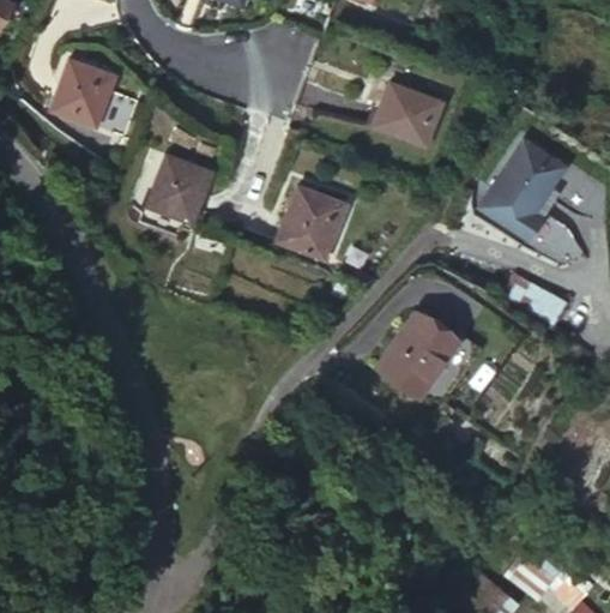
[(12,0),(0,0),(0,29),(7,34),(23,5),(12,0)]
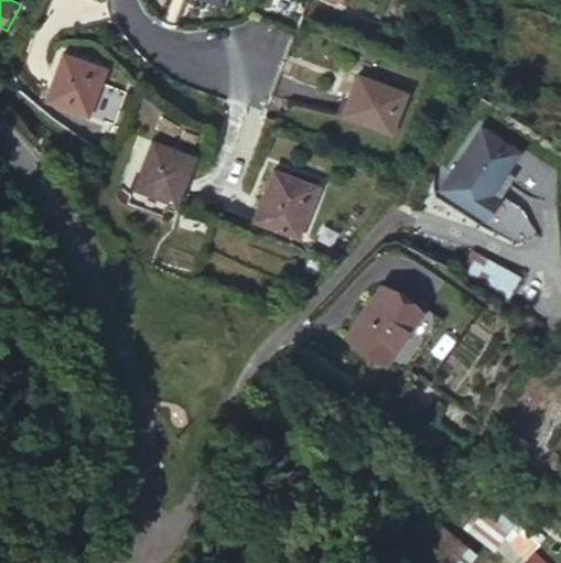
[(108,67),(64,53),(45,101),(88,117),(108,67)]
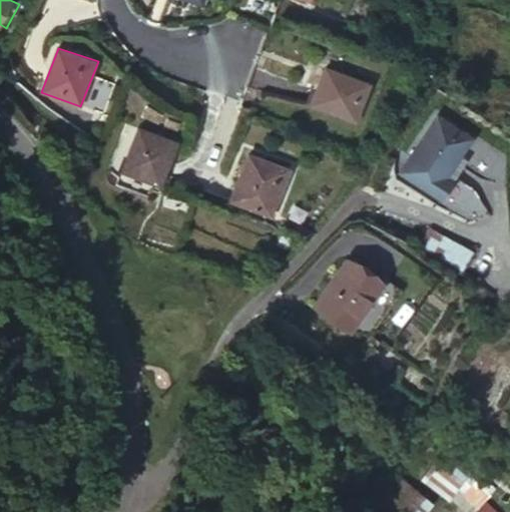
[(371,88),(327,70),(311,107),(354,125),(371,88)]
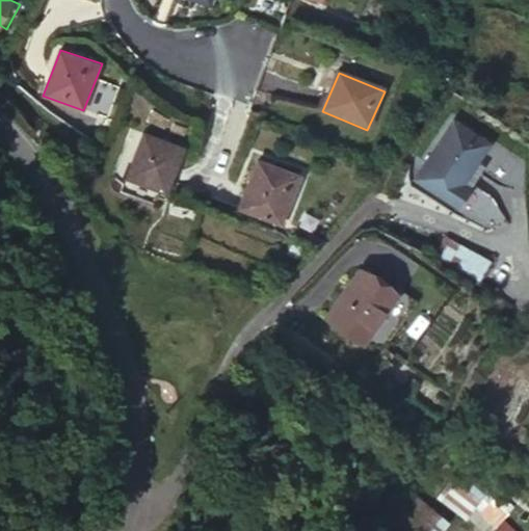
[(509,130),(475,107),(444,154),(431,171),(473,200),(484,182),(473,174),(490,150),(495,153),(509,130)]
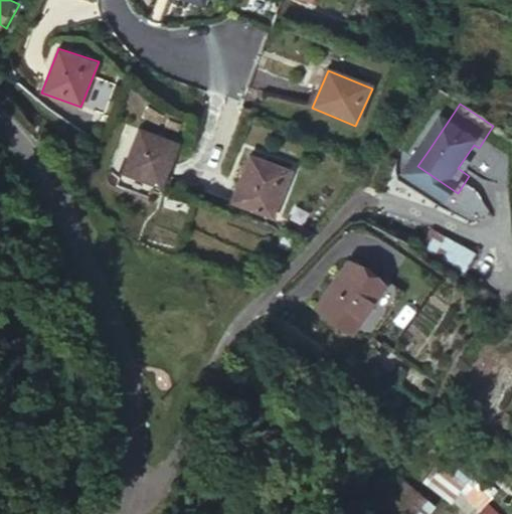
[(178,144),(137,128),(119,173),(159,189),(178,144)]
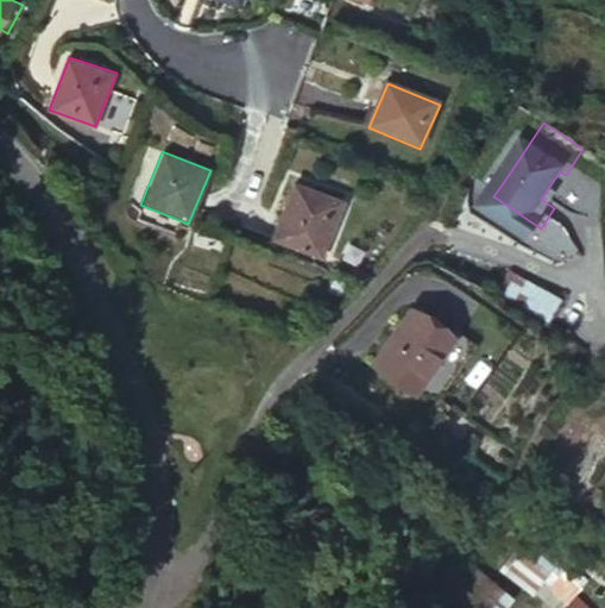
[(341,201),(294,183),(271,240),(319,259),(341,201)]
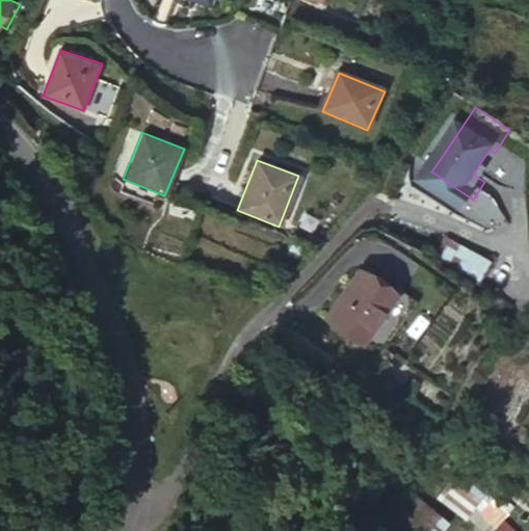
[(438,251),(483,274),(492,257),(446,234),(438,251)]
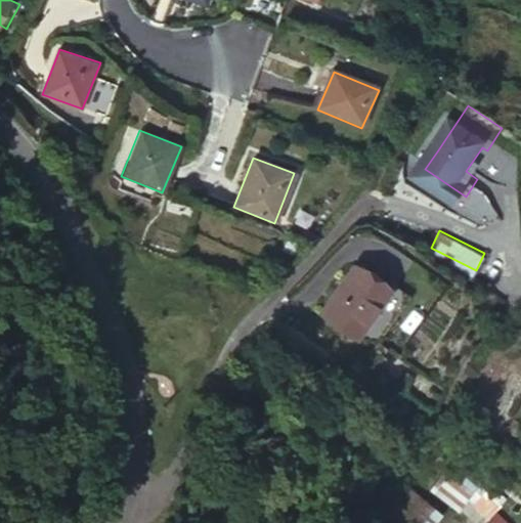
[(396,293),(360,270),(327,319),(383,357),(417,301),(399,290),(396,293)]
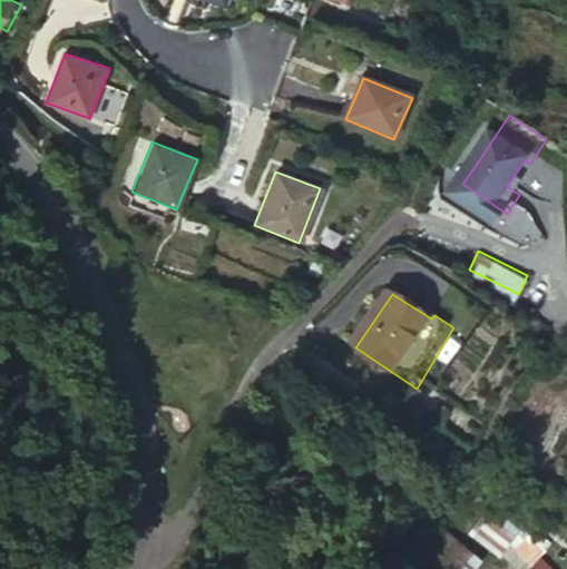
[(528,521),(499,501),(478,541),(506,562),(528,521)]
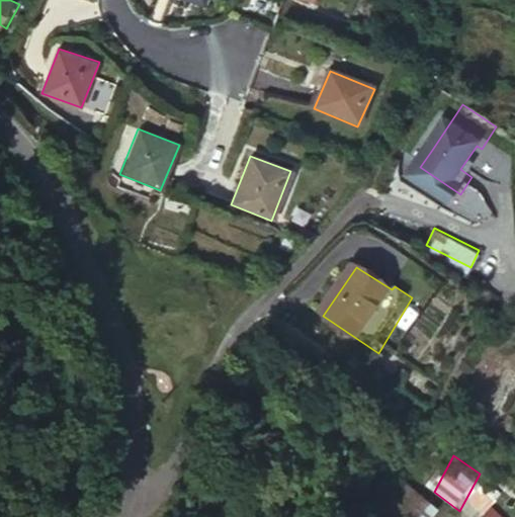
[(435,516),(437,514),(410,492),(393,516),(435,516)]
